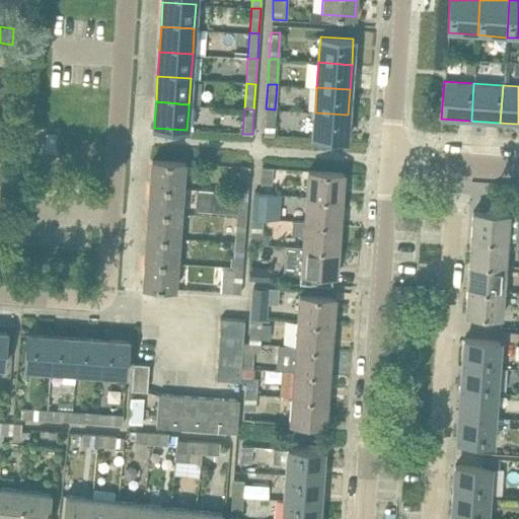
[(275,109),(266,108),(265,134),(264,134),(264,135),(274,136),(275,109)]
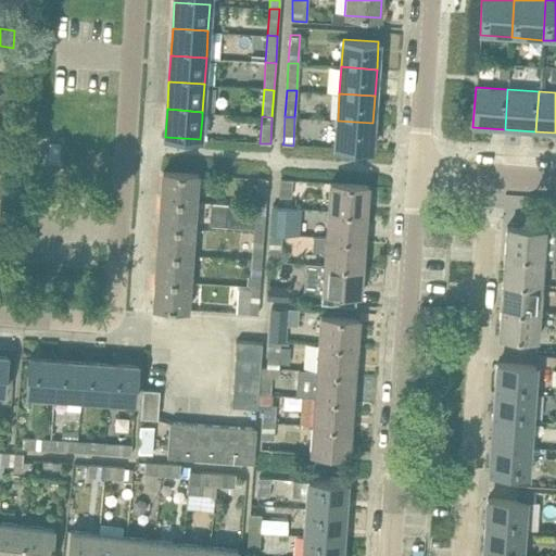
[(373,123),(338,121),(336,148),(370,150),(373,123)]
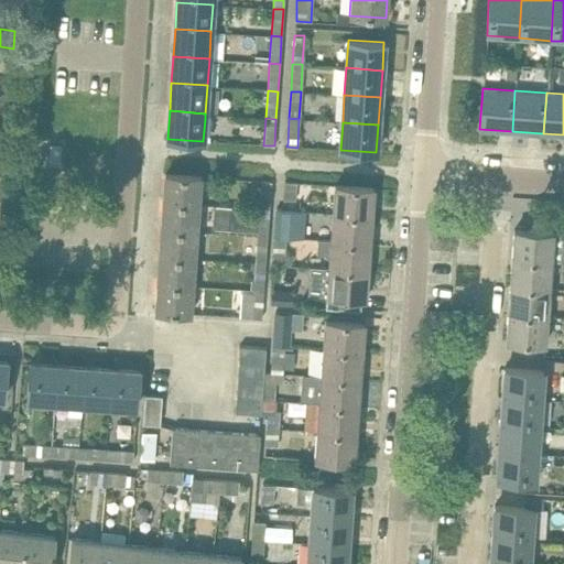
[(50,143),(49,164),(60,165),(61,143),(50,143)]
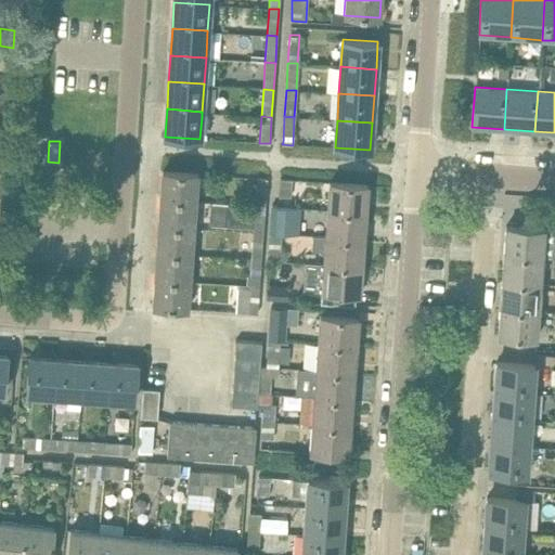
[(162,171),(160,199),(195,202),(197,173),(162,171)]
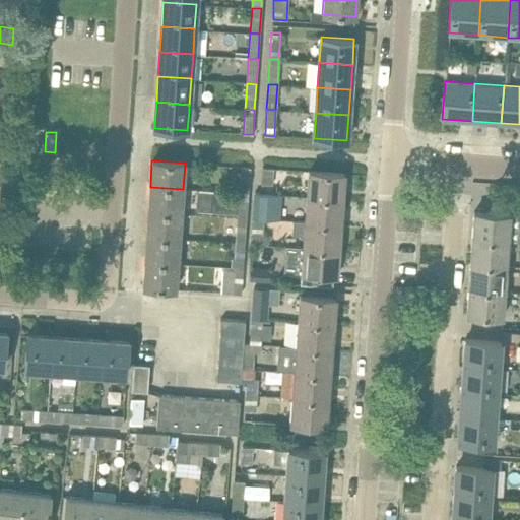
[(251,167),(241,167),(239,192),(197,189),(249,193),(249,187),(251,167)]
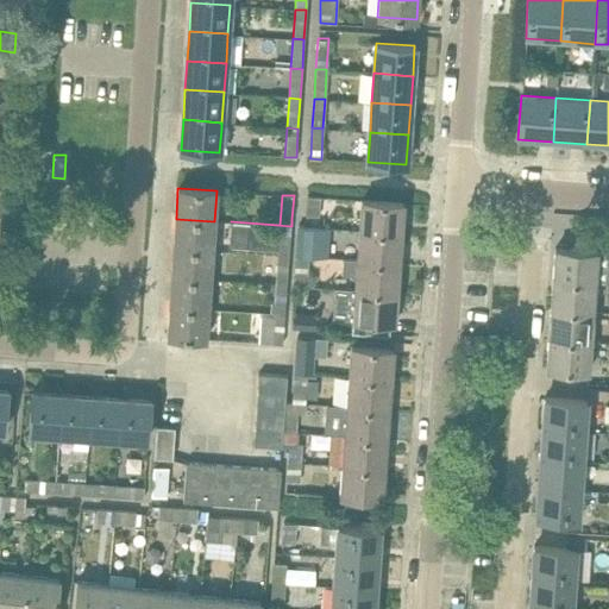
[(320,196),(307,195),(306,215),(318,217),(320,196)]
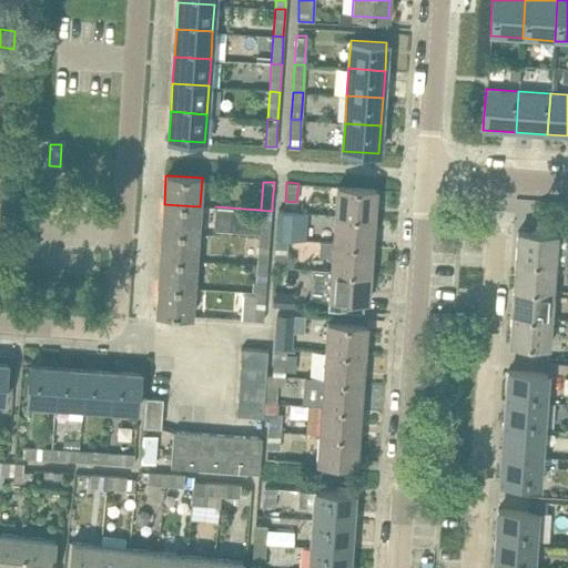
[(376,189),(337,186),(335,214),(374,217),(376,189)]
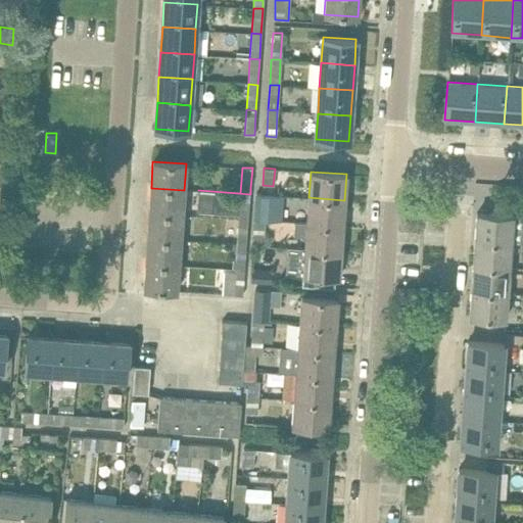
[(151,188),(149,214),(182,217),(184,190),(151,188)]
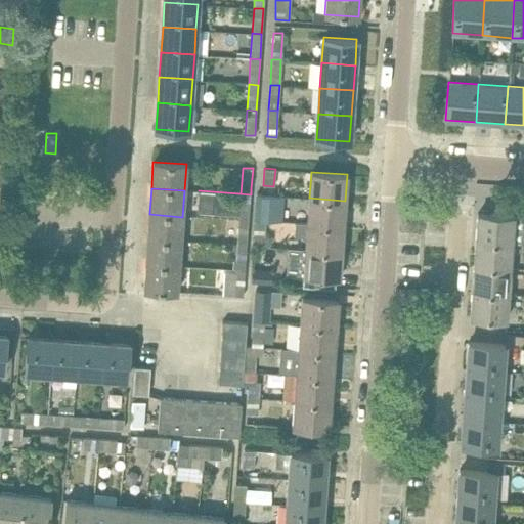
[(251,194),(199,190),(198,212),(239,215),(238,219),(249,220),(251,194)]
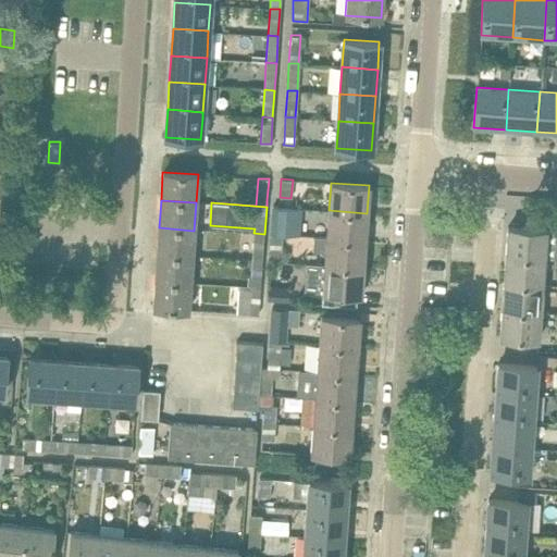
[(271,215),(270,234),(283,235),(298,236),(300,208),(279,207),(272,207),(271,215)]
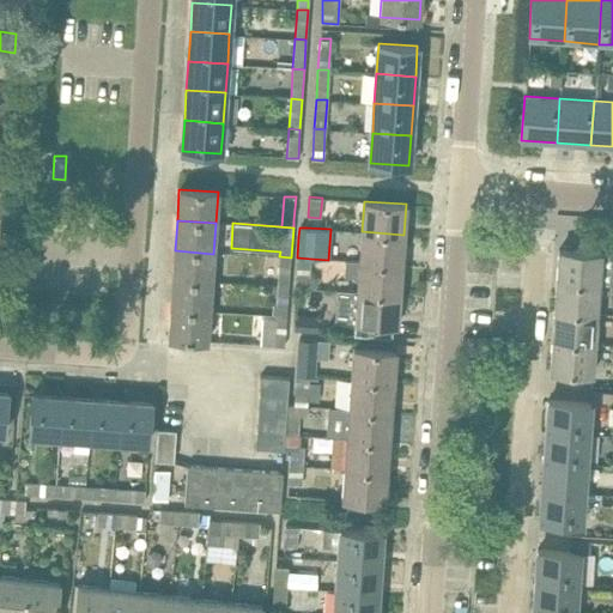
[(362,231),(359,260),(401,263),(404,235),(362,231)]
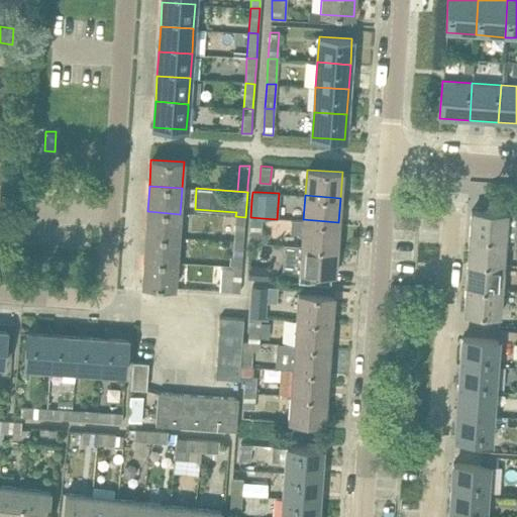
[(180,214),(147,211),(145,235),(179,237),(180,214)]
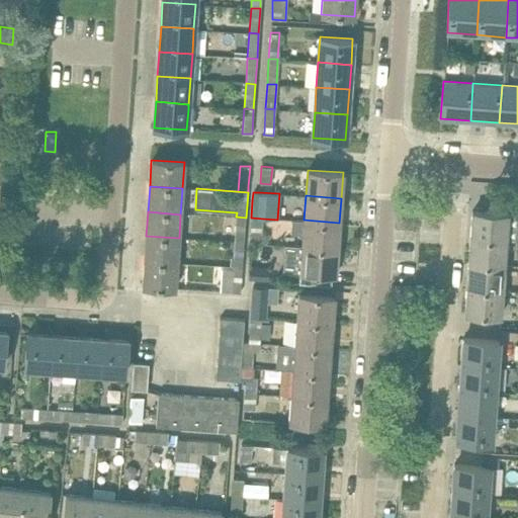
[(517,214),(471,211),(470,237),(506,240),(506,239),(517,240),(517,214)]
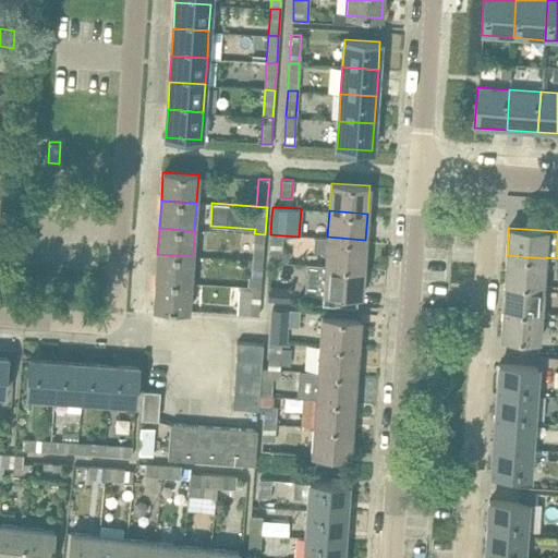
[(265,234),(254,233),(253,261),(263,262),(265,234)]
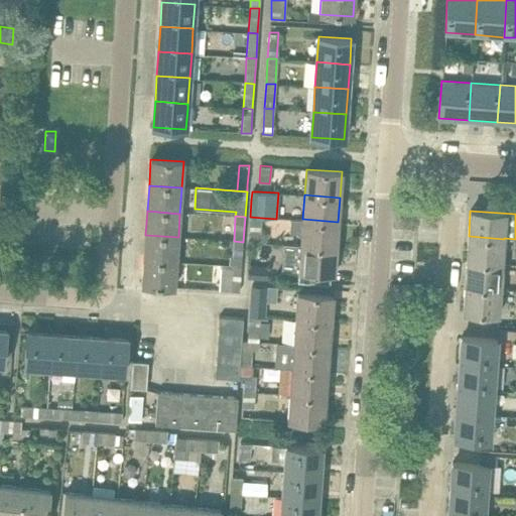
[(262,218),(250,217),(249,233),(250,233),(250,243),(265,243),(265,234),(261,233),(262,218)]
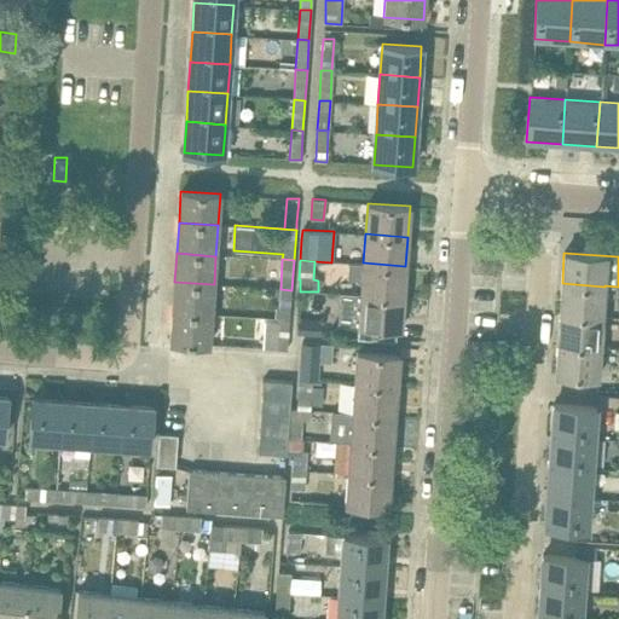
[(348,261),(347,278),(362,279),(360,294),(404,298),(405,266),(363,262),(348,261)]
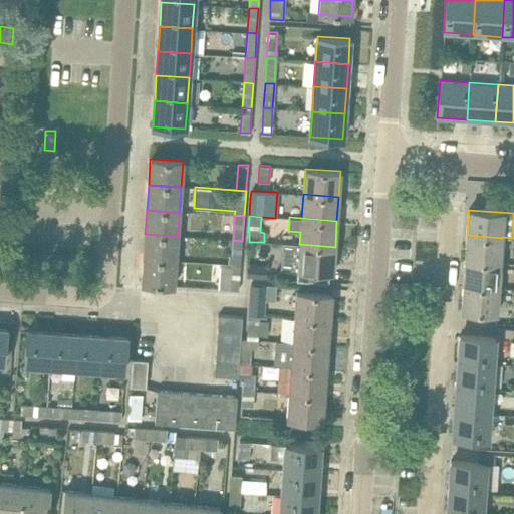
[(145,235),(143,260),(176,263),(177,238),(145,235)]
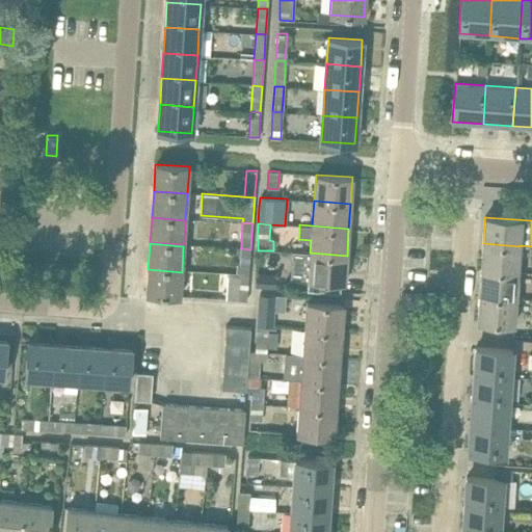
[(520,246),(483,243),(481,269),(517,272),(520,246)]
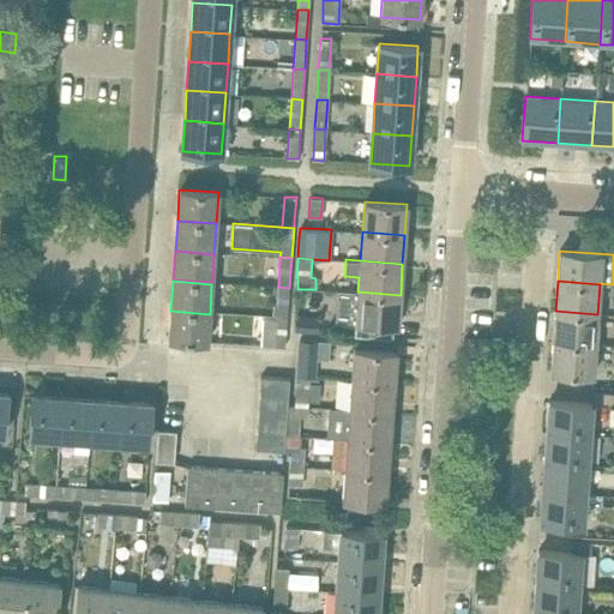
[(289,288),(278,287),(276,317),(287,317),(289,288)]
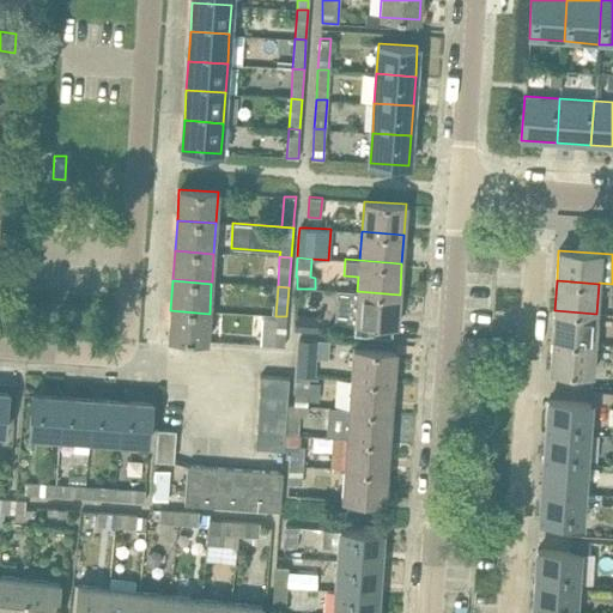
[(354,322),(353,335),(392,338),(393,325),(398,325),(400,295),(357,291),(354,322)]
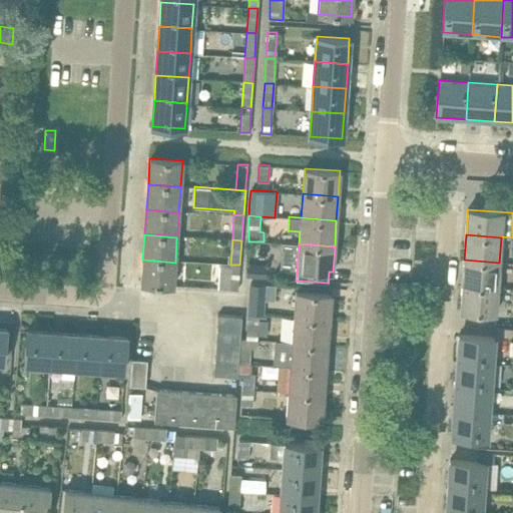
[(142,260),(140,284),(173,286),(175,263),(142,260)]
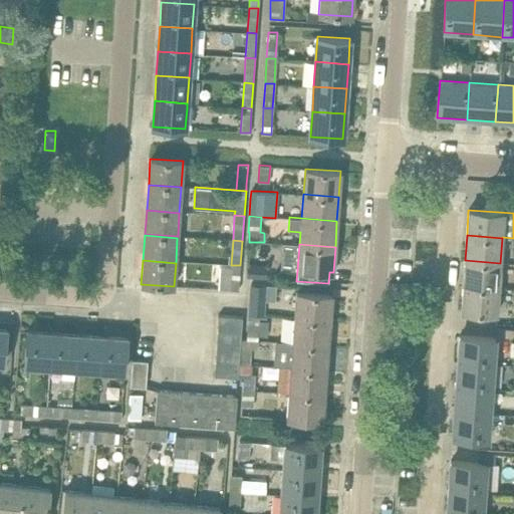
[(500,263),(465,260),(463,285),(499,288),(500,263)]
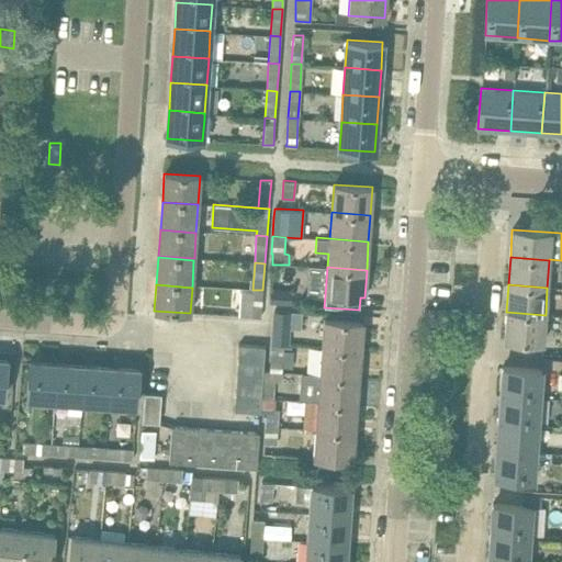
[(270,289),(269,303),(291,304),(292,290),(270,289)]
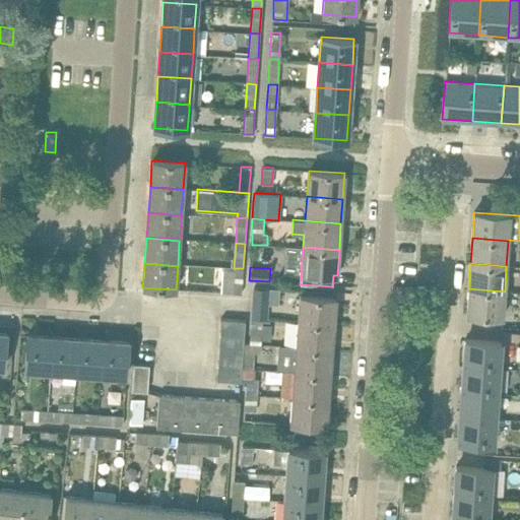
[(243,268),(234,268),(234,271),(222,270),(220,293),(241,294),(243,268)]
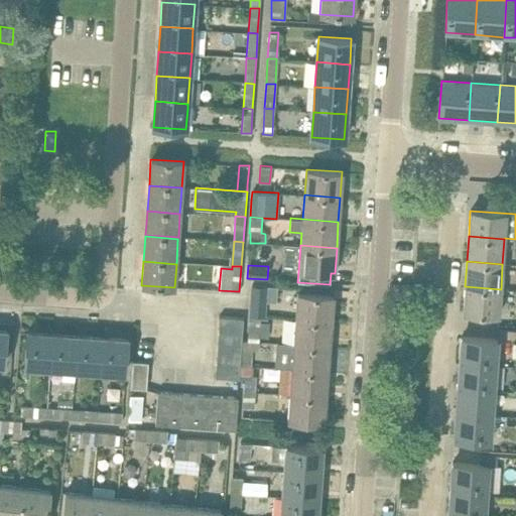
[(250,299),(249,315),(259,316),(265,316),(267,285),(251,284),(251,292),(250,299)]
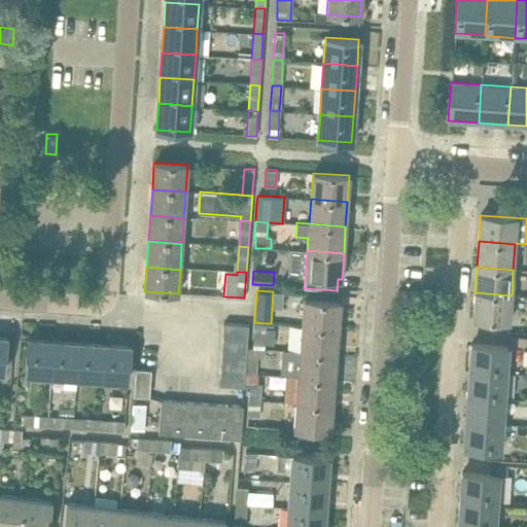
[(512,295),(475,292),(472,319),(510,321),(512,295)]
